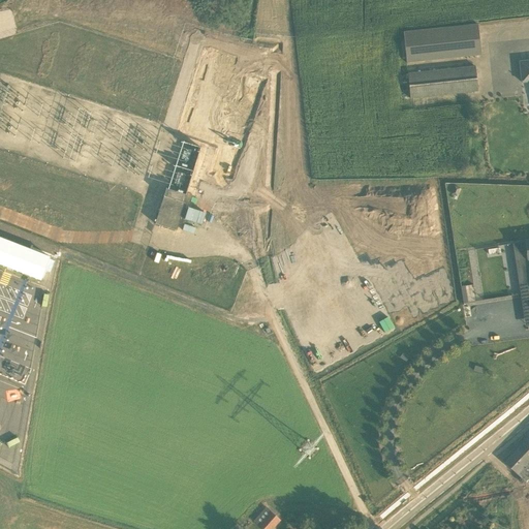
[(478,24),(403,31),(407,63),(481,55),(478,24)]
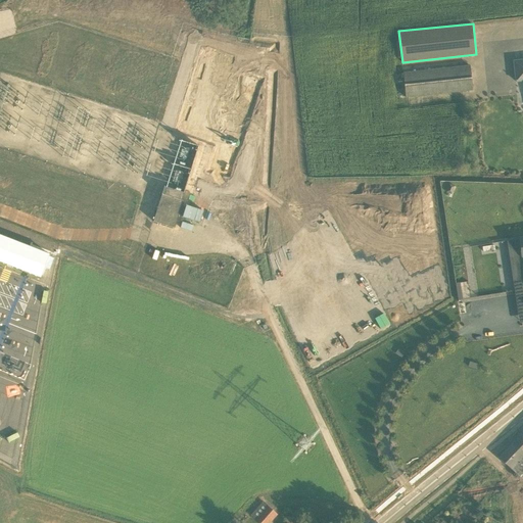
[(522,59),(514,61),(516,82),(522,81),(522,59)]
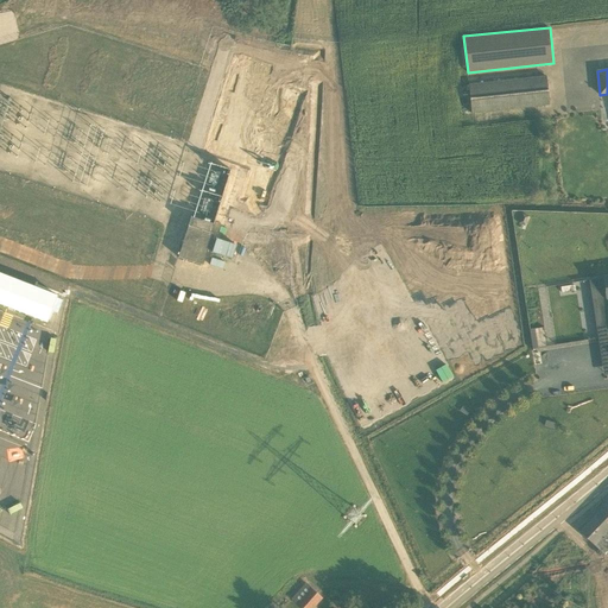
[(545,77),(468,86),(472,114),(549,106),(545,77)]
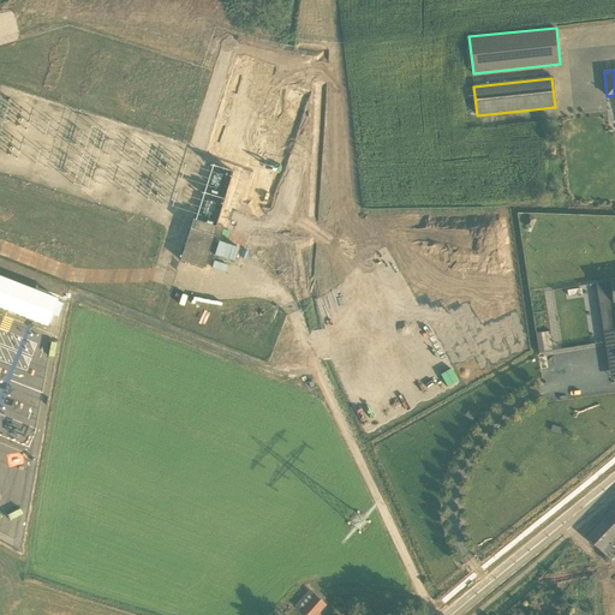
[(256,161),(248,185),(263,190),(272,166),(256,161)]
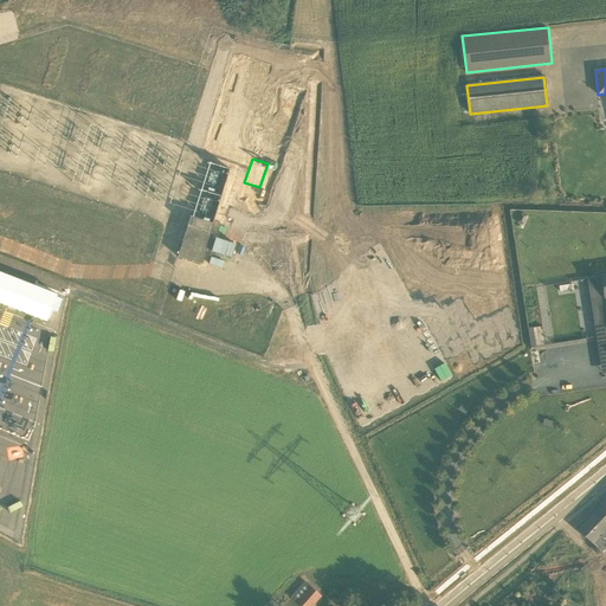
[(202,264),(212,233),(210,232),(213,223),(191,216),(178,257),(202,264)]
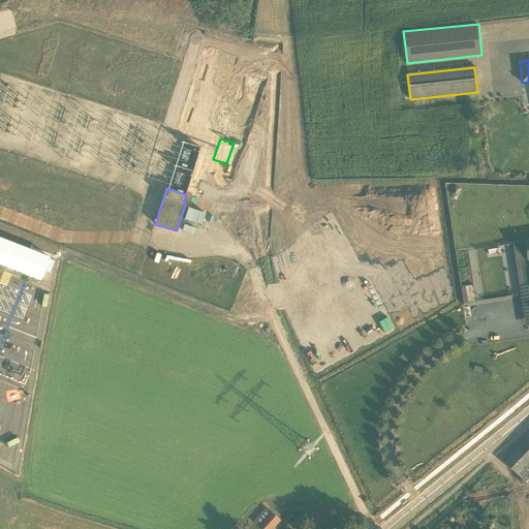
[(0,237),(0,263),(42,280),(51,257),(0,237)]
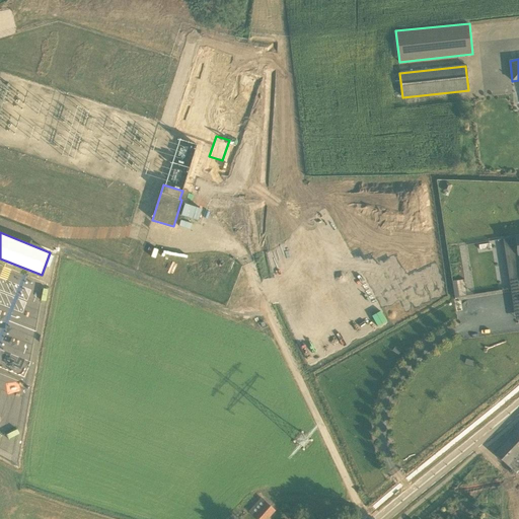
[(518,428),(495,454),(507,466),(515,473),(518,468),(518,428)]
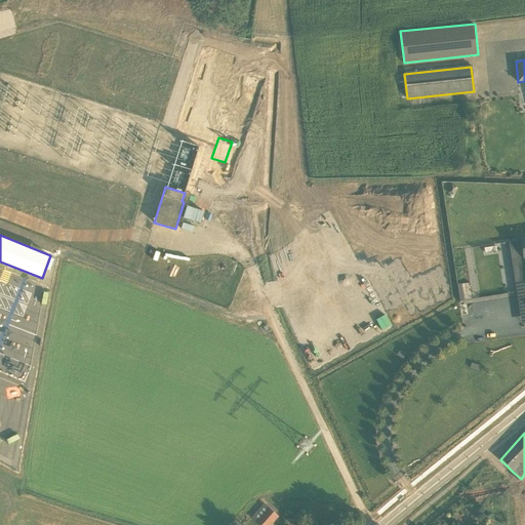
[(260,524),(270,524),(279,516),(265,502),(251,517),(256,521),(260,524)]
